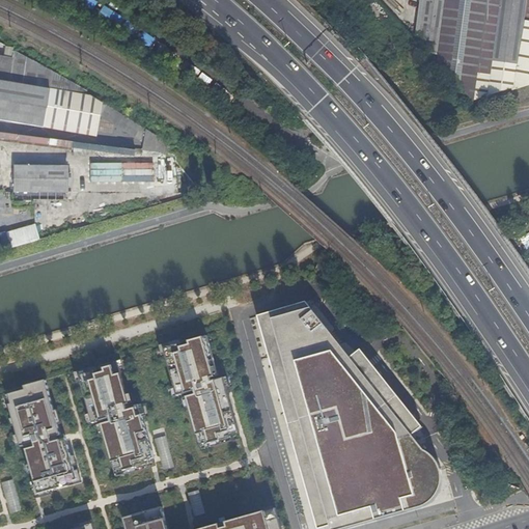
[(429,53),(434,58),(437,33),(442,0),(422,0),(418,34),(418,42),(425,49),(429,53)]
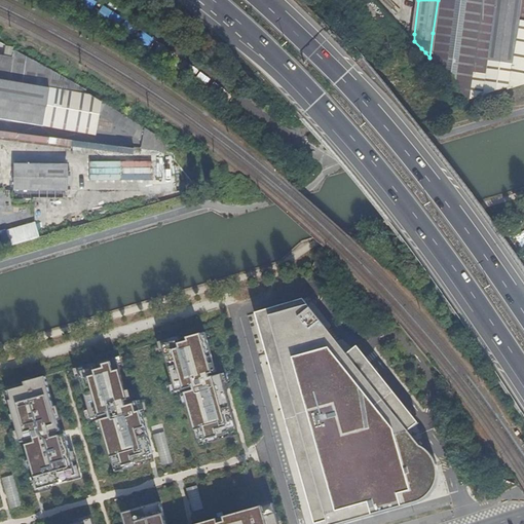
[(437,23),(440,0),(438,0),(433,33),(429,58),(432,60),(437,23)]
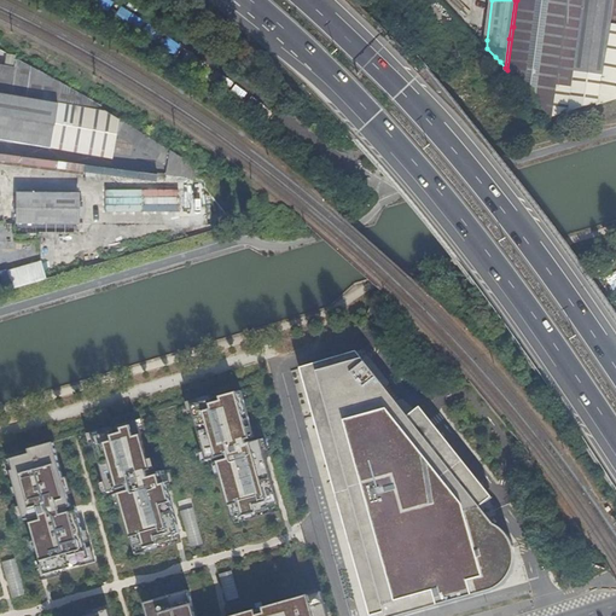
[(522,85),(551,114),(556,74),(565,0),(517,0),(513,27),(507,70),(517,80),(522,85)]
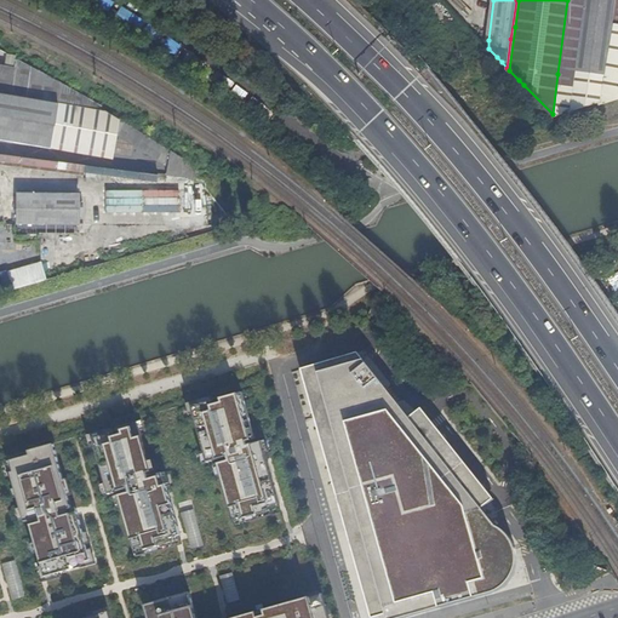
[(553,114),(579,106),(600,101),(602,87),(614,13),(617,0),(567,0),(558,74),(553,114)]
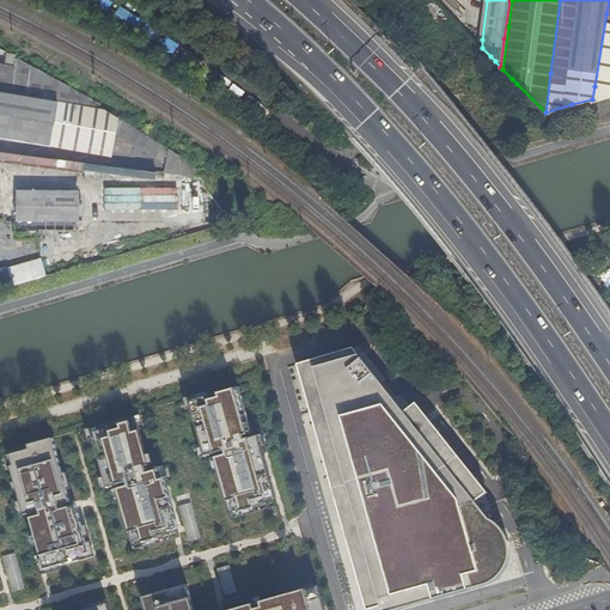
[(609,48),(609,0),(607,13),(595,86),(603,89),(609,48)]
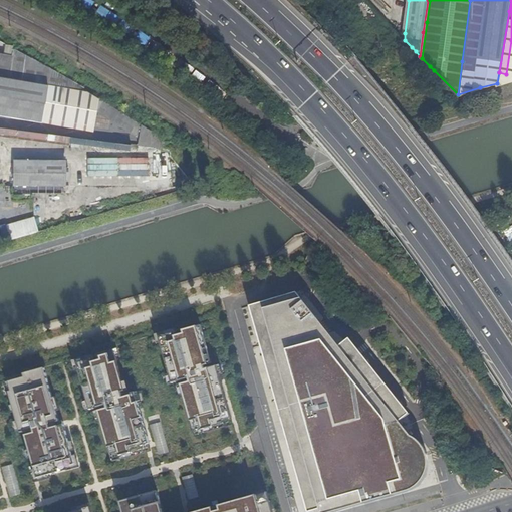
[(0,112),(46,120),(92,129),(95,107),(138,134),(136,142),(163,145),(164,143),(164,136),(140,120),(124,111),(97,94),(97,95),(79,84),(49,66),(10,45),(8,53),(0,51),(0,112)]
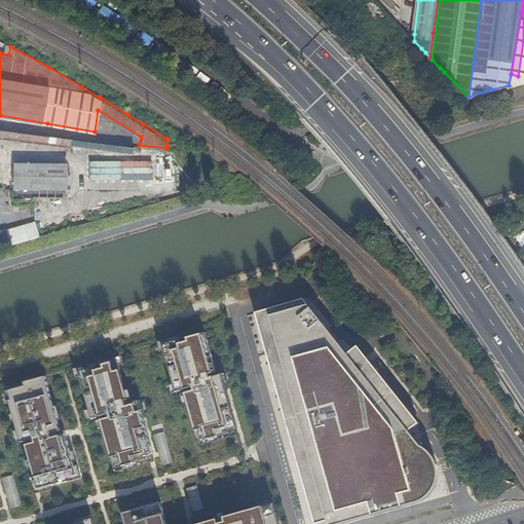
[(509,85),(517,82),(518,76),(511,74),(509,85)]
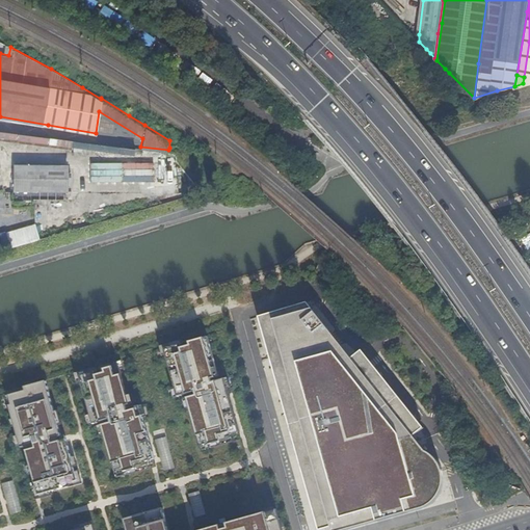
[(102,149),(130,154),(131,148),(103,142),(102,149)]
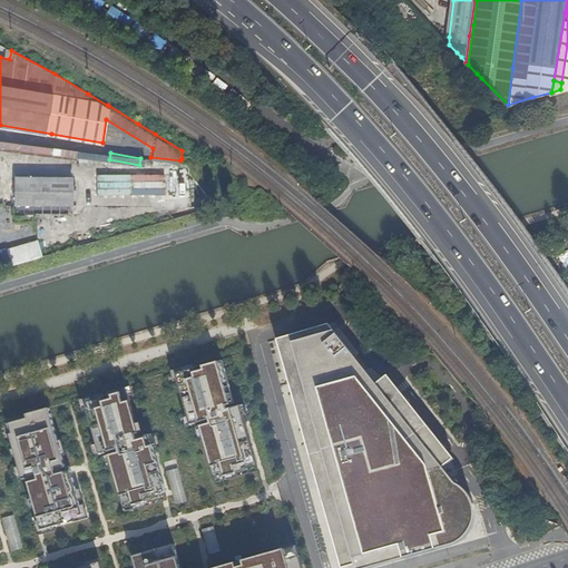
[(147,204),(165,203),(163,167),(146,168),(147,204)]
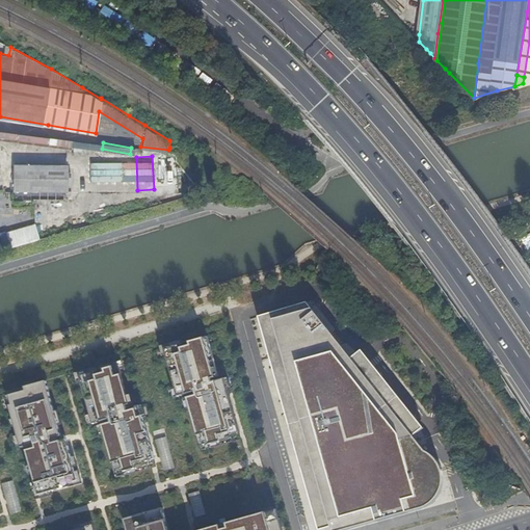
[(64,189),(64,163),(11,163),(11,189),(64,189)]
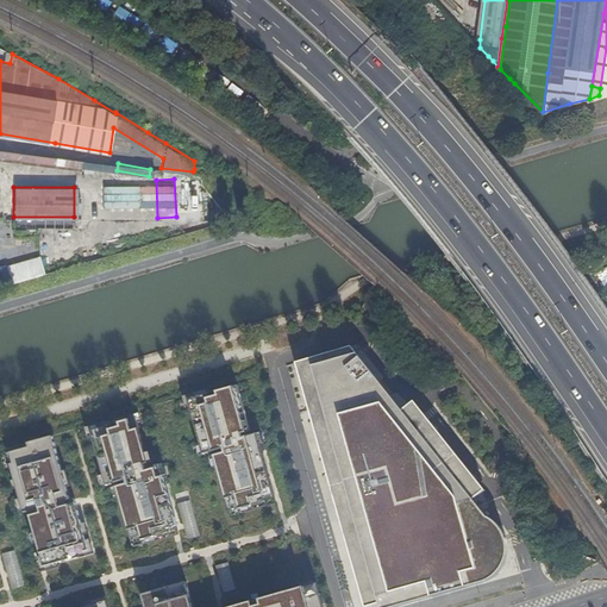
[(92,256),(108,251),(105,243),(89,248),(92,256)]
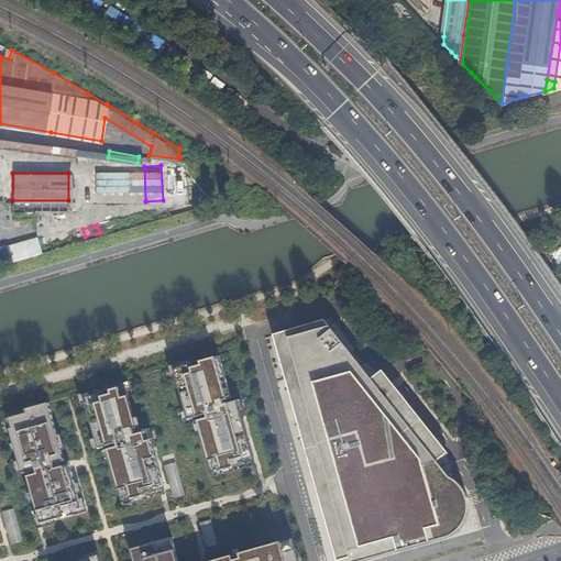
[(0,245),(3,259),(23,252),(19,240),(0,245)]
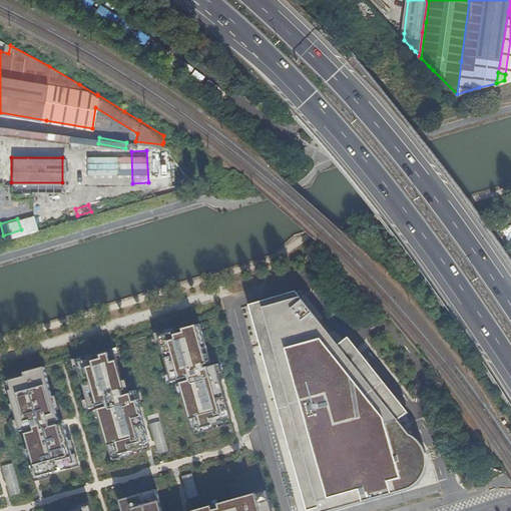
[(247,304),(306,510),(312,509),(312,510),(328,510),(411,488),(415,486),(418,484),(422,481),(425,477),(427,472),(429,467),(430,461),(430,455),(428,449),(426,444),(422,439),(417,434),(413,431),(407,428),(406,429),(398,419),(403,415),(408,411),(348,337),(338,345),(295,290),(247,304)]
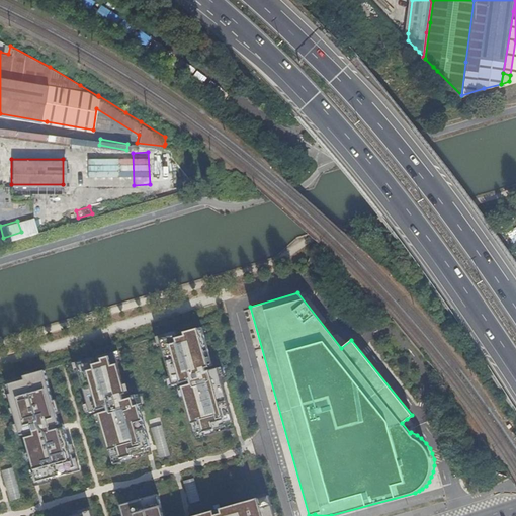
[(174,334),(159,338),(172,385),(189,380),(190,383),(181,385),(193,429),(201,427),(202,431),(225,425),(224,421),(232,419),(218,367),(204,371),(203,368),(208,366),(197,328),(183,332),(184,335),(175,338),(174,334)]
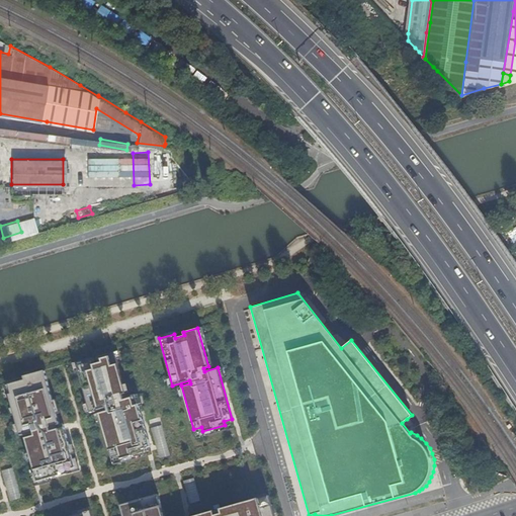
[(91,360),(76,365),(89,412),(106,407),(107,410),(98,412),(110,456),(118,453),(119,457),(142,451),(141,447),(149,445),(135,394),(121,398),(120,395),(125,393),(114,354),(100,358),(101,361),(92,364),(91,360)]
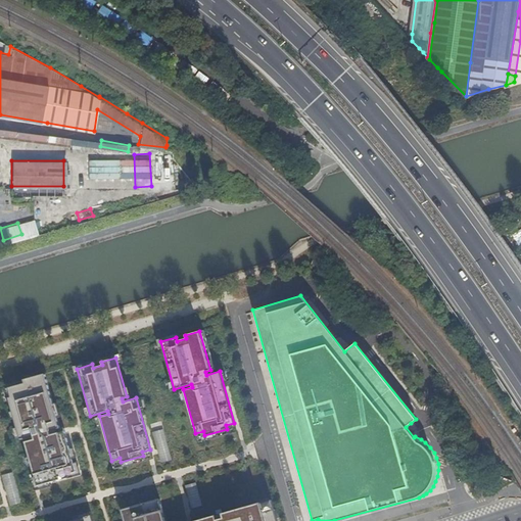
[(20,434),(33,477),(72,466),(62,431),(58,432),(42,374),(21,380),(22,383),(4,388),(17,435),(20,434)]
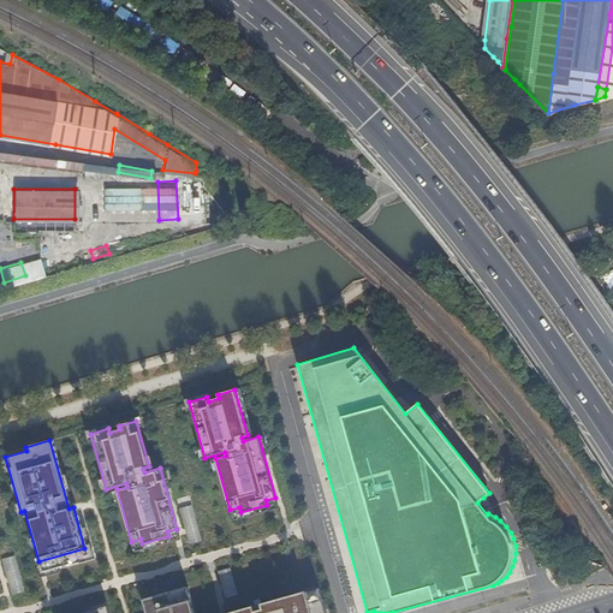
[(189,542),(201,539),(190,503),(178,506),(189,542)]
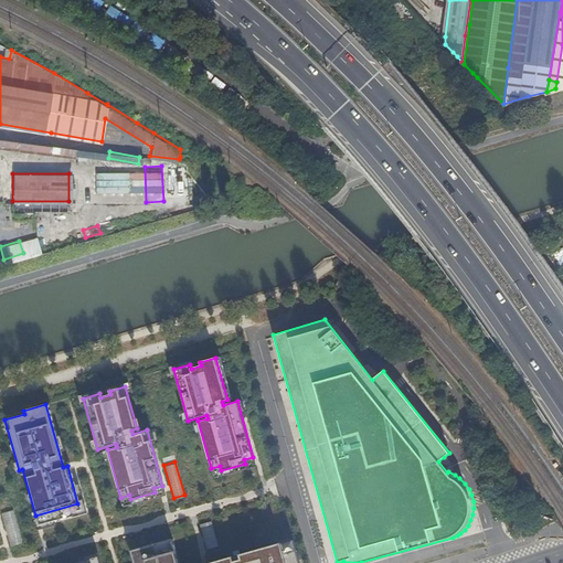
[(9,544),(21,541),(11,508),(0,511),(9,544)]
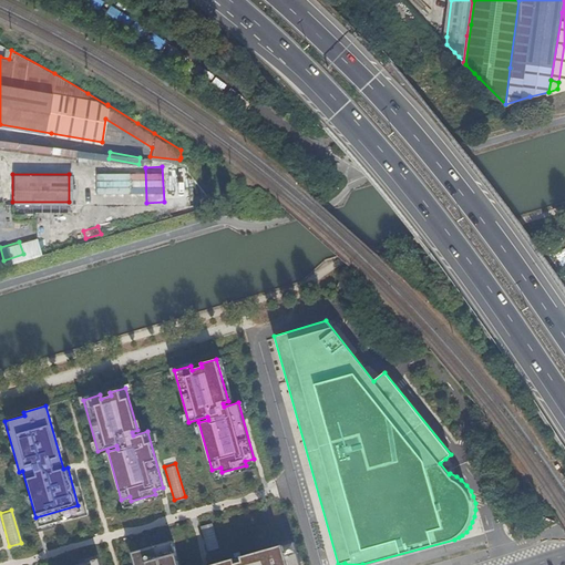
[(295,564),(290,546),(280,548),(279,545),(207,564),(177,564),(174,554),(168,555),(166,550),(140,557),(141,564),(135,564),(295,564)]
